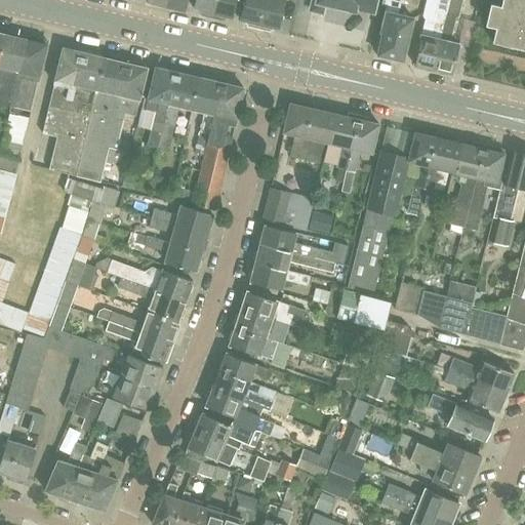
[(166,0),(165,6),(185,11),(187,0),(166,0)]
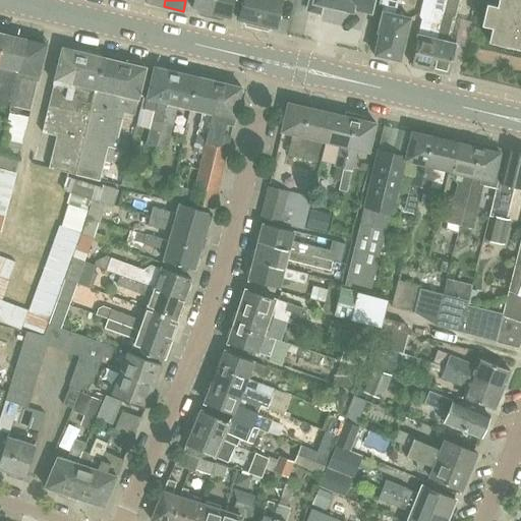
[(210,16),(213,0),(192,0),(191,8),(198,10),(197,12),(199,14),(210,16)]
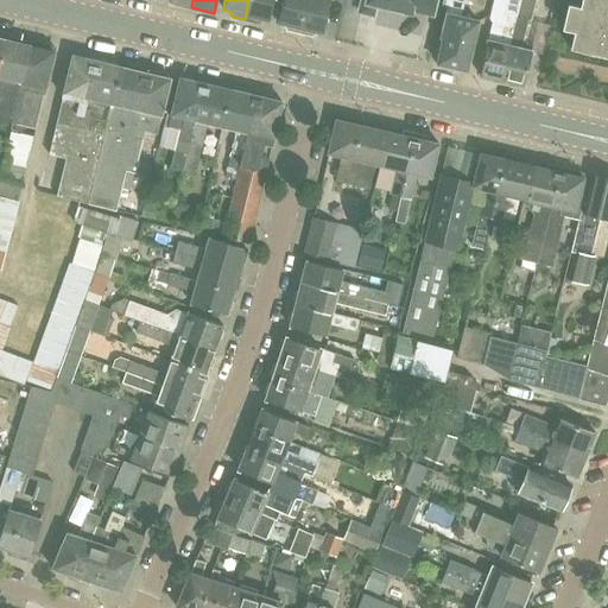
[(248,0),(245,19),(259,23),(261,21),(263,19),(270,20),(273,0),(248,0)]
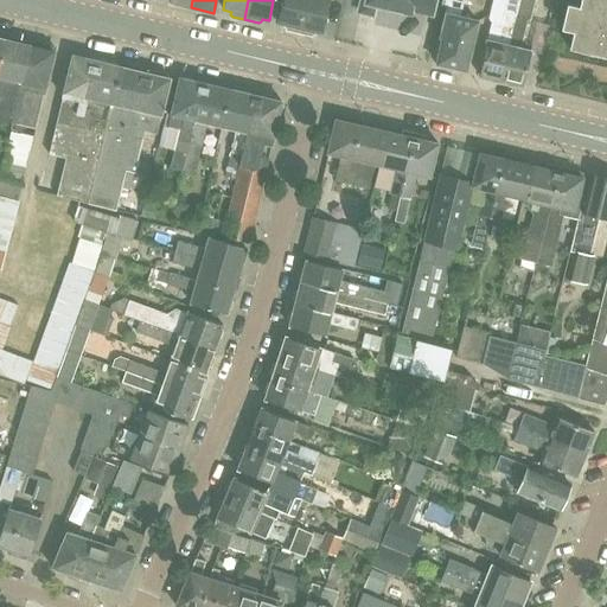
[(286,30),(298,32),(305,0),(282,0),(278,23),(285,25),(285,27),(286,30)]
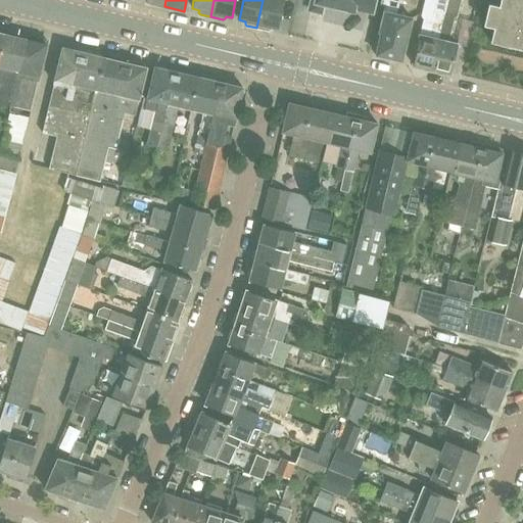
[(263,0),(256,28),(268,31),(271,29),(272,27),(273,27),(278,28),(284,0),(263,0)]
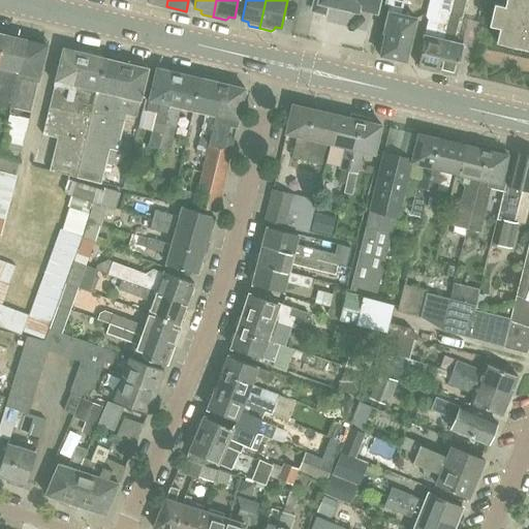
[(315,0),(315,2),(325,5),(327,1),(355,8),(356,6),(375,10),(377,0),(315,0)]
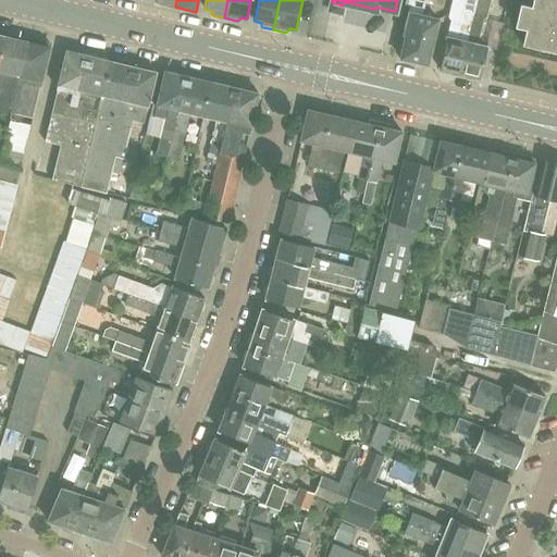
[(406,0),(405,4),(410,5),(403,34),(407,34),(400,60),(426,66),(438,20),(421,15),(424,2),(429,3),(429,0),(406,0)]
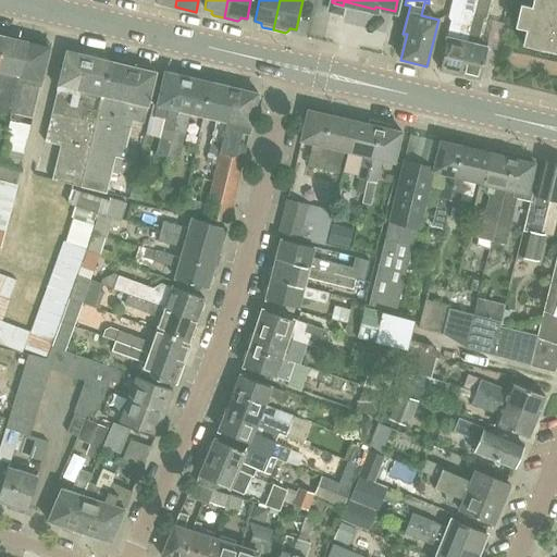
[(467,0),(462,21),(452,19),(440,69),(459,73),(477,0),(467,0)]
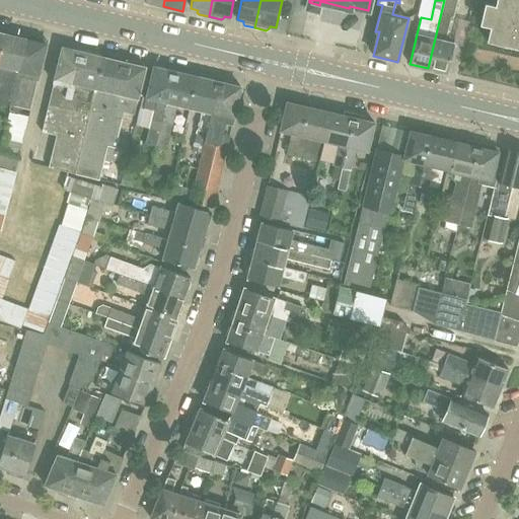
[(444,0),(428,68),(447,73),(454,45),(445,42),(451,16),(453,16),(456,0),(444,0)]
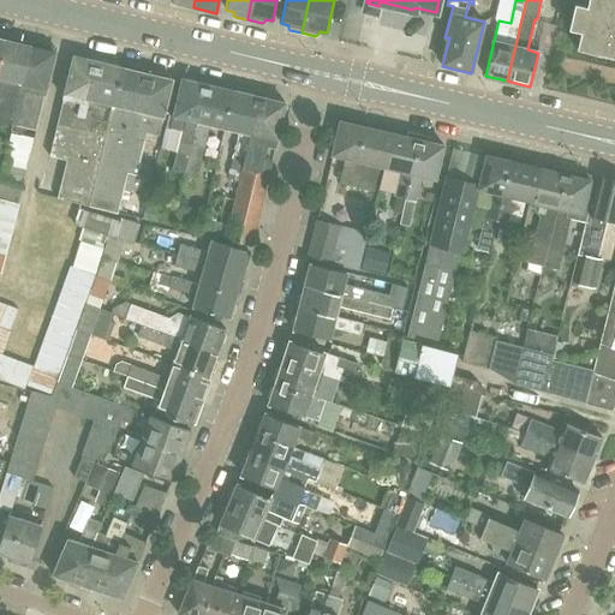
[(614,0),(587,0),(586,6),(574,4),(568,29),(580,31),(575,48),(614,58),(614,0)]
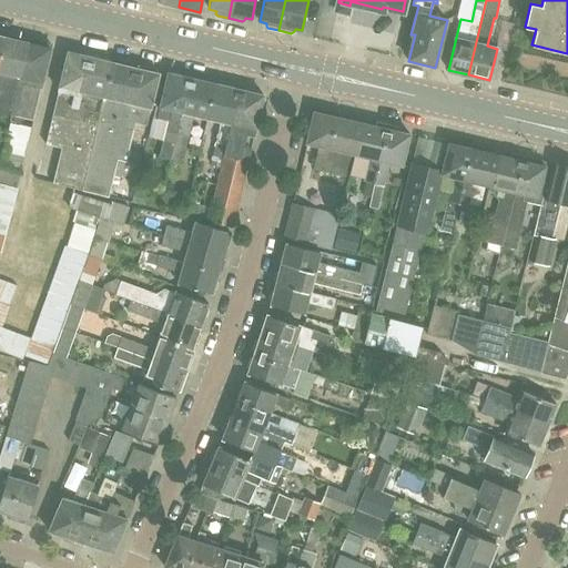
[(14,101),(28,42),(21,41),(18,37),(13,36),(10,39),(4,38),(0,54),(0,112),(10,115),(14,101)]
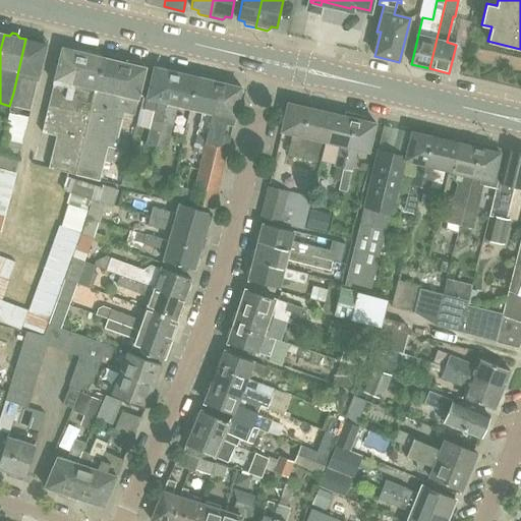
[(42,43),(37,42),(25,39),(13,93),(9,106),(29,111),(36,83),(34,82),(35,78),(37,79),(45,46),(42,43)]
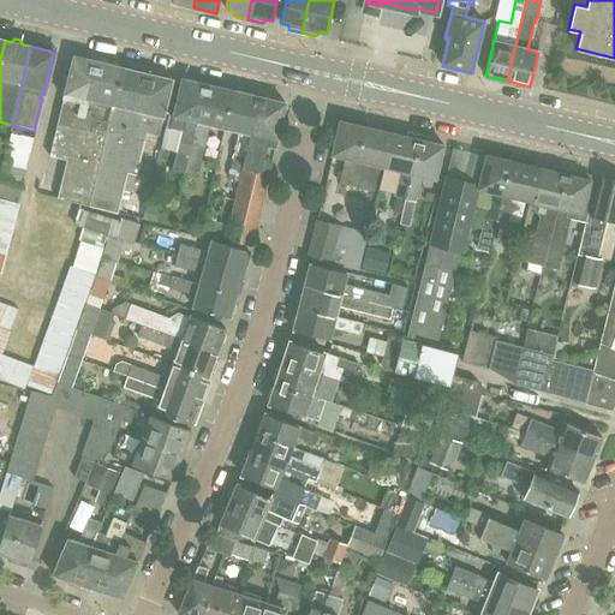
[(101,63),(90,60),(73,55),(48,157),(71,163),(63,197),(90,204),(95,180),(123,67),(114,65),(112,61),(105,59),(101,63)]
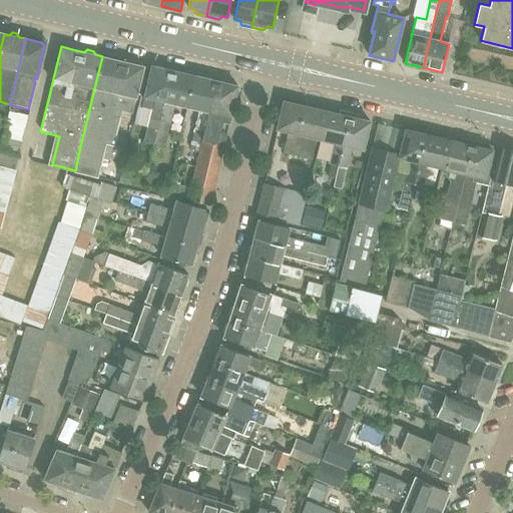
[(140,65),(138,61),(132,60),(129,62),(123,61),(124,58),(107,54),(106,57),(102,56),(79,150),(75,170),(96,175),(104,142),(113,144),(121,112),(131,114),(143,66),(140,65)]
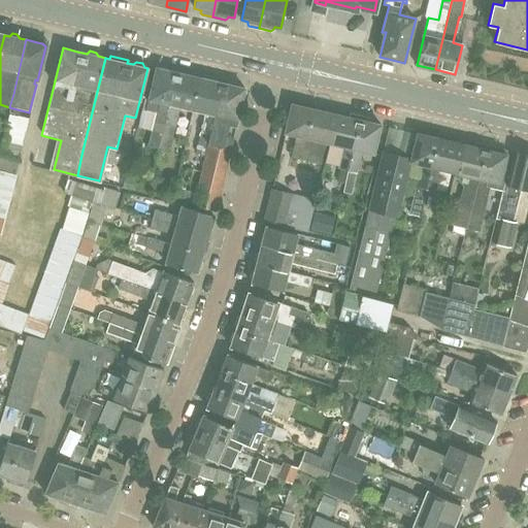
[(155,66),(147,98),(145,109),(157,112),(149,144),(159,147),(177,71),(155,66)]
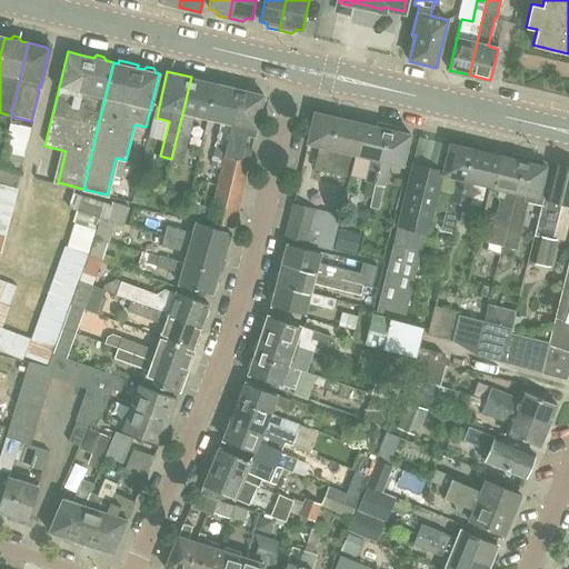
[(213,82),(191,77),(171,159),(182,161),(193,115),(205,117),(207,118),(216,83),(213,83),(213,82)]
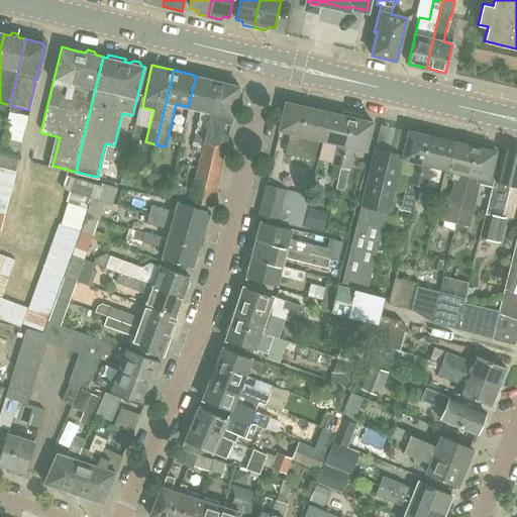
[(202,149),(218,81),(198,77),(196,76),(188,107),(190,107),(201,110),(192,147),(202,149)]
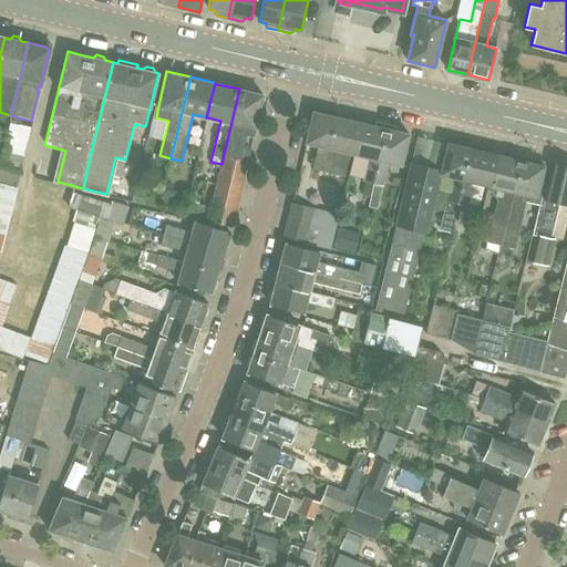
[(247,160),(263,94),(241,89),(241,90),(239,89),(222,164),(245,169),(245,166),(247,160)]
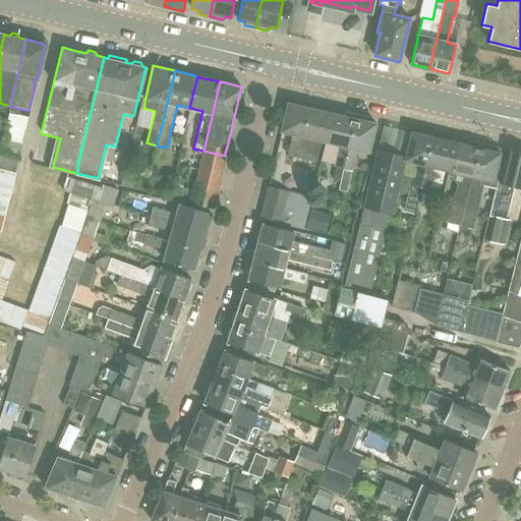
[(319,109),(320,105),(293,99),(292,103),(288,102),(281,130),(293,133),(289,155),(316,161),(322,139),(327,140),(335,113),(319,109)]
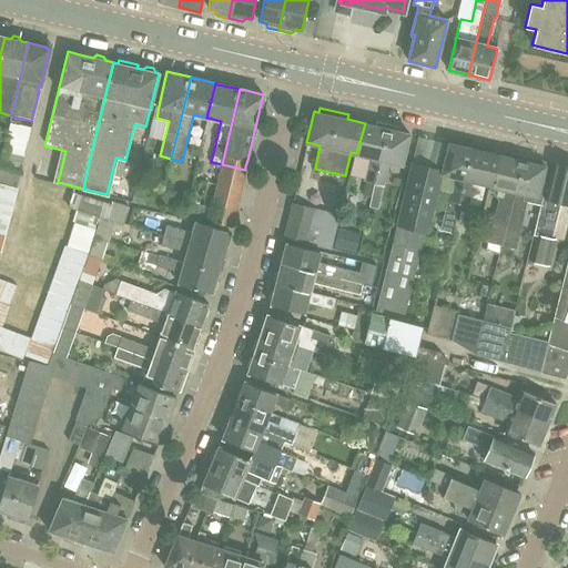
[(375,182),(388,124),(376,121),(375,125),(365,123),(356,153),(371,158),(365,180),(375,182)]
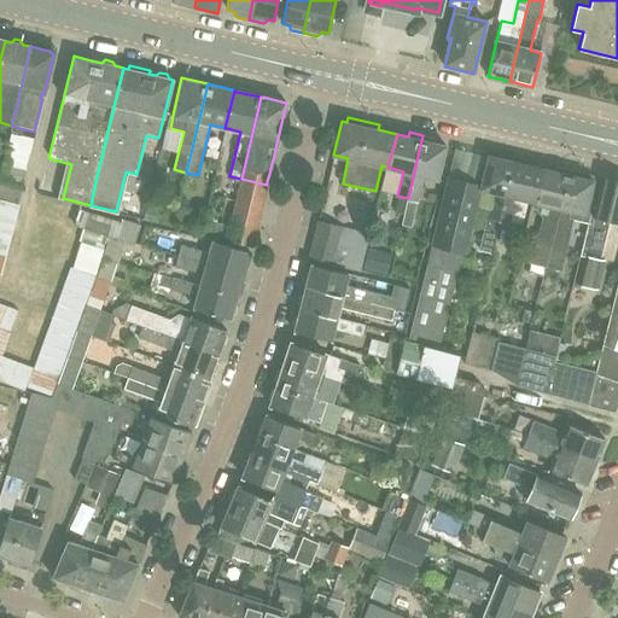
[(11,133),(0,176),(0,182),(21,187),(34,139),(11,133)]
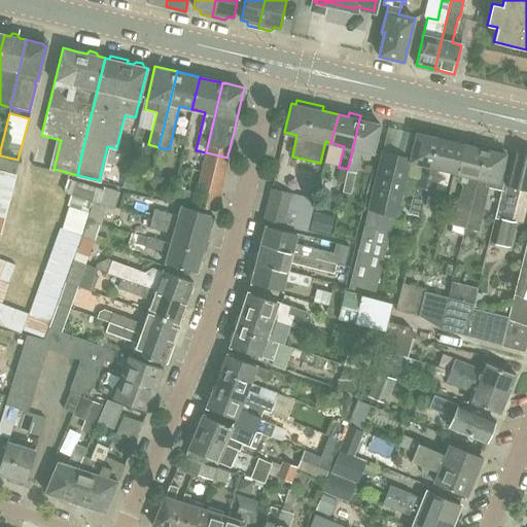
[(360,115),(348,169),(342,191),(351,194),(361,150),(373,152),(380,124),(370,121),(370,117),(360,115)]
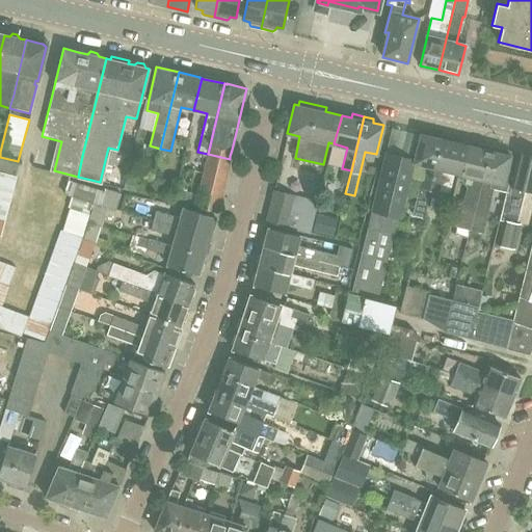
[(420,133),(414,159),(409,177),(411,177),(422,180),(414,215),(422,217),(429,189),(443,135),(431,132),(430,135),(420,133)]
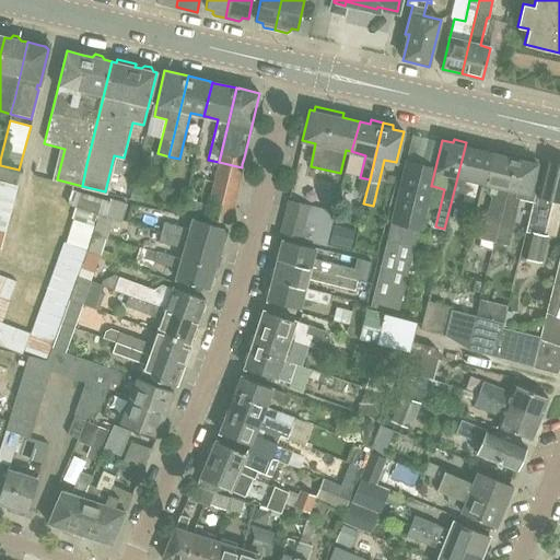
[(477,144),(466,142),(452,199),(461,201),(463,193),(475,196),(478,182),(485,183),(492,152),(476,149),(477,144)]
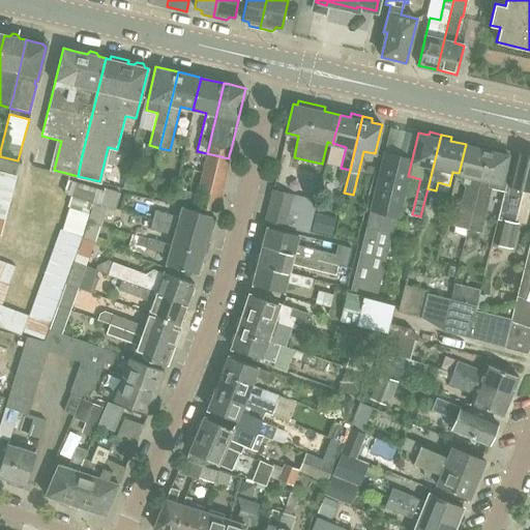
[(466,144),(459,173),(461,174),(460,179),(465,186),(461,201),(459,200),(452,226),(454,226),(452,234),(466,237),(468,229),(489,146),(477,143),(476,146),(466,144)]
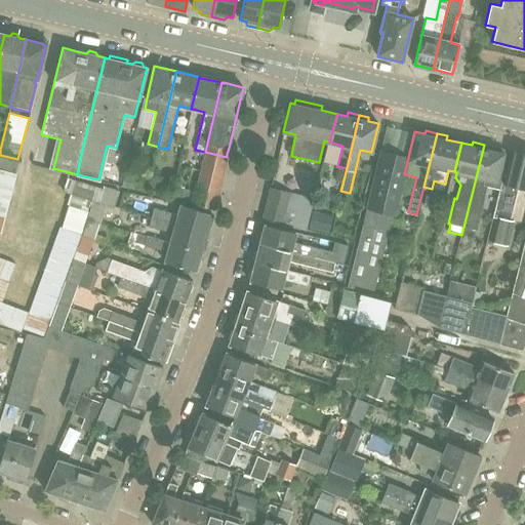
[(486,186),(499,189),(508,153),(493,150),(493,147),(484,145),(463,227),(476,230),(486,186)]
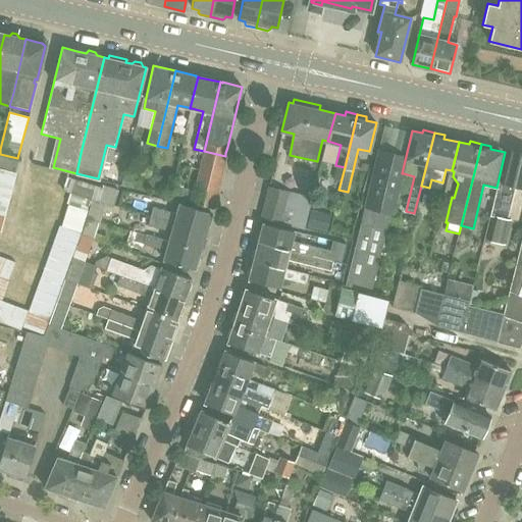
[(406,156),(378,149),(346,288),(371,295),(390,213),(394,214),(404,173),(402,173),(406,156)]
